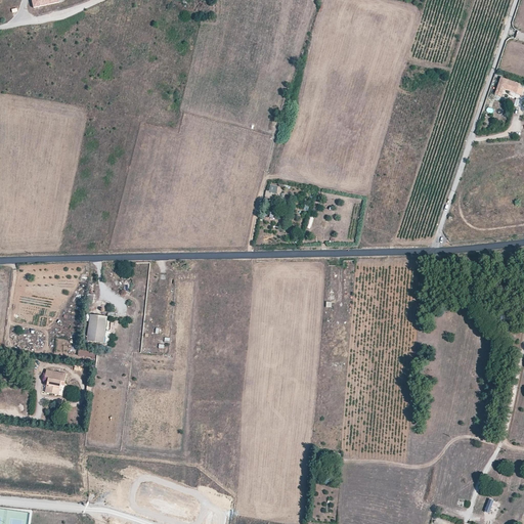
[(521,84),(501,78),(495,94),(501,96),(505,89),(522,95),(523,90),(523,88),(519,87),(521,84)]
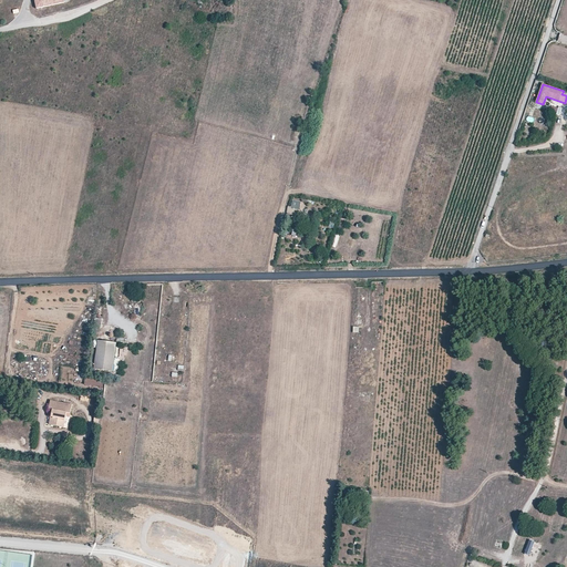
[(299,210),(301,203),(294,200),(291,208),(299,210)]
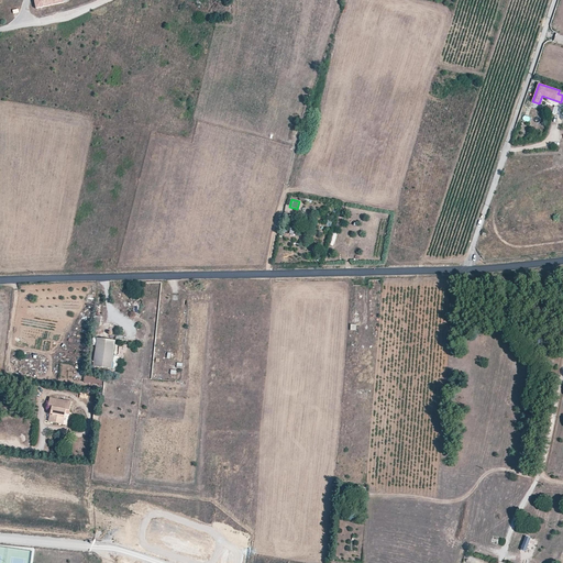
[(296,209),(288,208),(288,206),(287,206),(285,211),(287,213),(295,214),(296,209)]
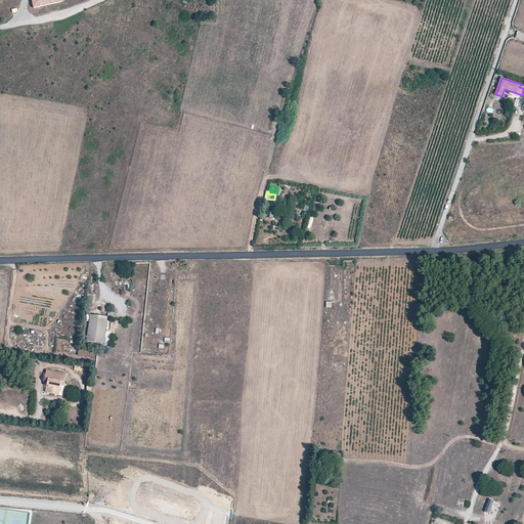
[(310,229),(314,217),(310,215),(306,228),(310,229)]
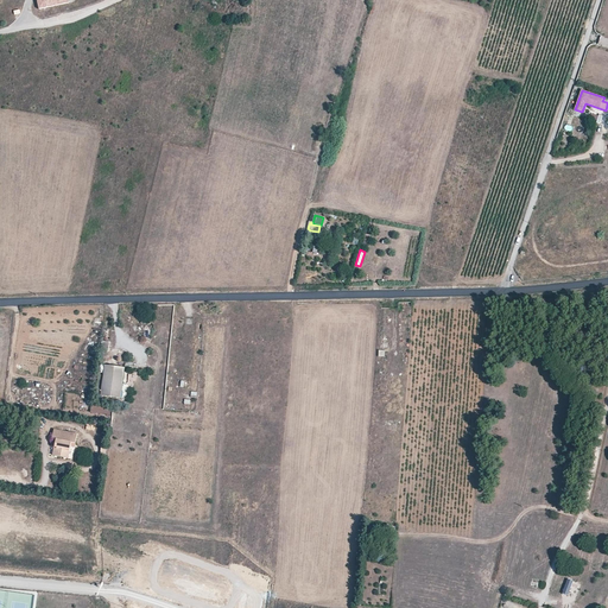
[(121,399),(125,368),(106,366),(105,374),(101,396),(101,397),(121,399)]
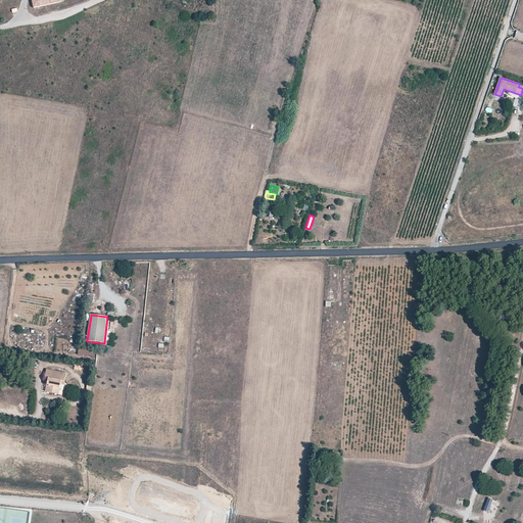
[(66,374),(47,370),(45,377),(47,378),(48,378),(47,385),(46,392),(58,394),(60,388),(60,385),(64,385),(66,374)]
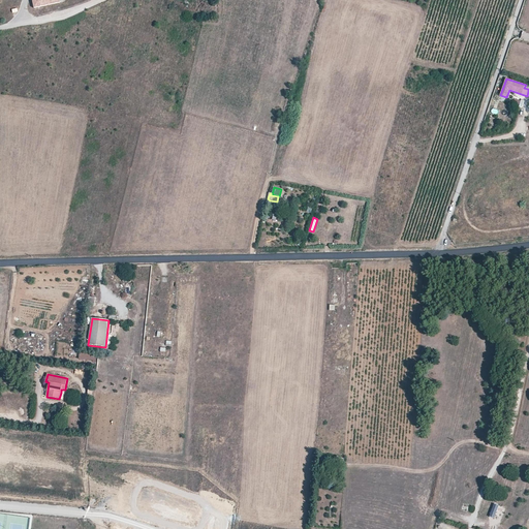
[(197,506),(146,488),(139,505),(191,524),(197,506)]
